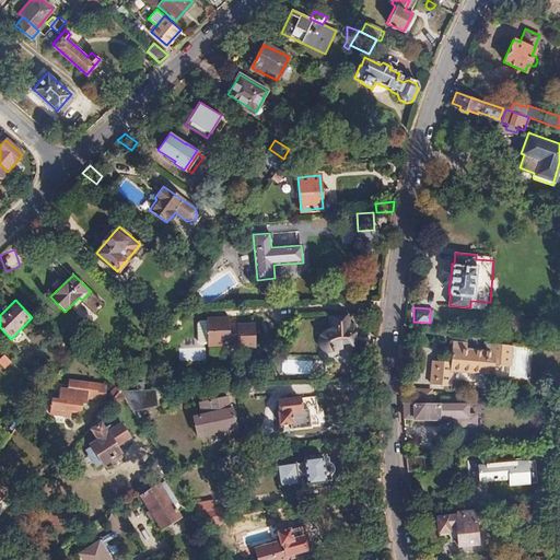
[(206,346),(236,345),(236,348),(255,348),(254,324),(228,324),(228,318),(205,318),(205,321),(206,343),(206,346)]
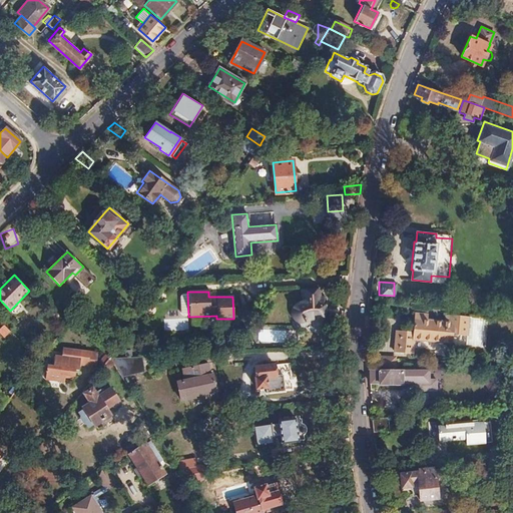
[(321,320),(324,299),(319,299),(319,292),(304,292),(304,302),(301,303),(300,304),(297,306),(297,309),(297,312),(297,314),(300,317),(302,318),(304,318),(308,317),(312,318),(314,318),(316,319),(317,321),(321,320)]
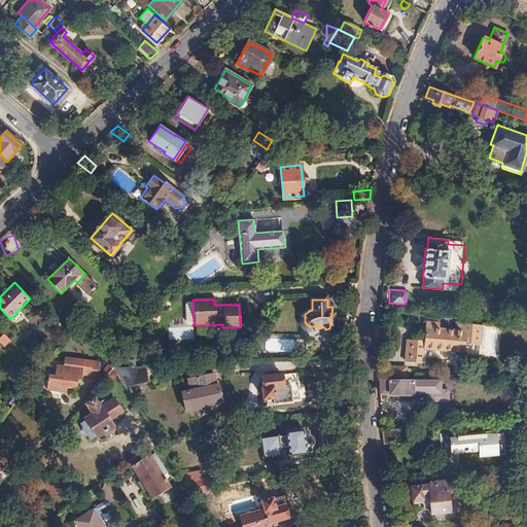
[(194,323),(192,302),(185,302),(184,304),(184,322),(186,323),(194,323)]
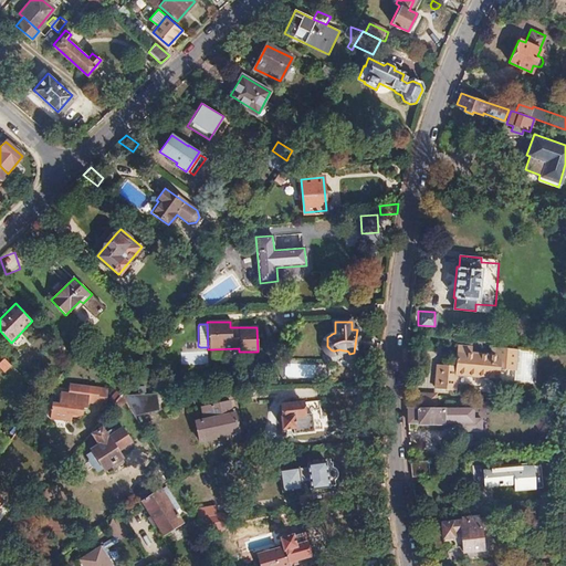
[(161,337),(156,333),(147,346),(153,349),(161,337)]
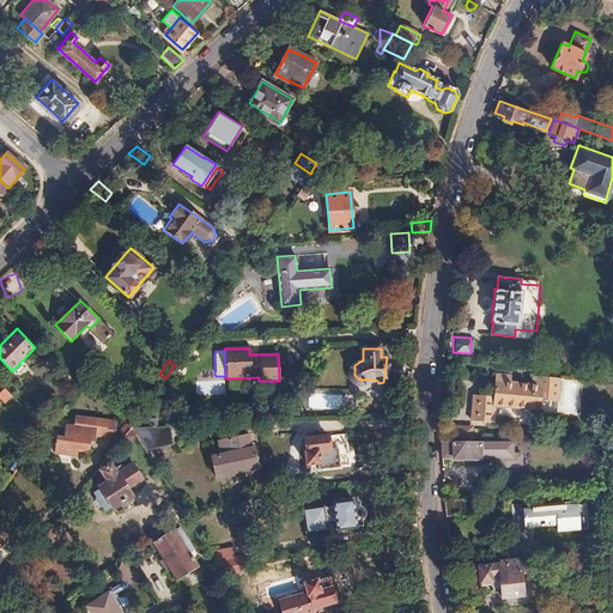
[(558,400),(560,377),(533,375),(533,382),(513,381),(513,374),(495,372),(493,394),(475,393),(473,418),(496,419),(497,406),(540,408),(541,399),(558,400)]
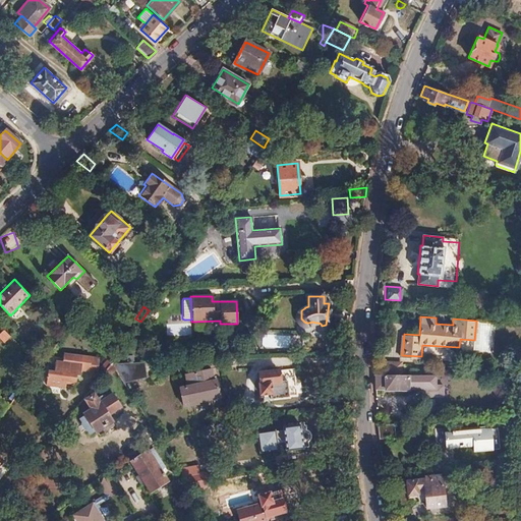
[(167,335),(190,335),(190,324),(167,324),(167,335)]
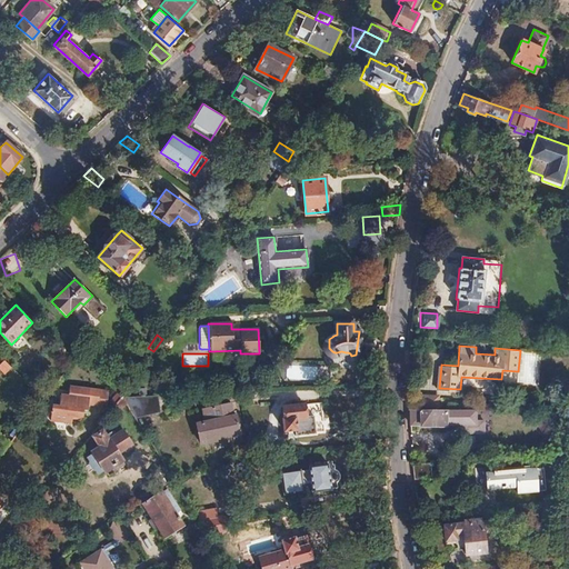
[(11,368),(6,361),(0,366),(0,367),(6,373),(11,368)]
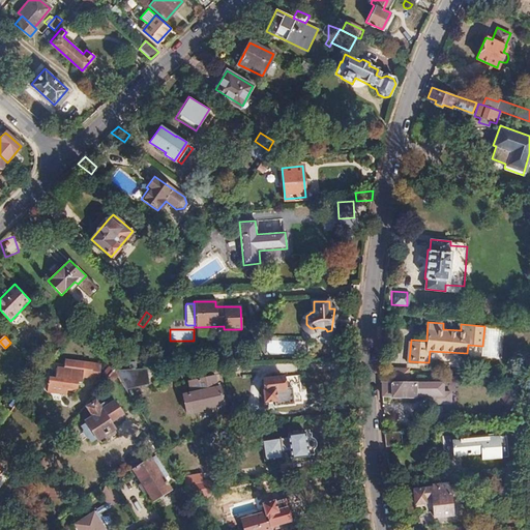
[(48,391),(67,394),(68,388),(77,389),(78,382),(81,382),(82,376),(90,377),(93,362),(66,358),(64,367),(57,366),(55,378),(50,377),(48,391)]
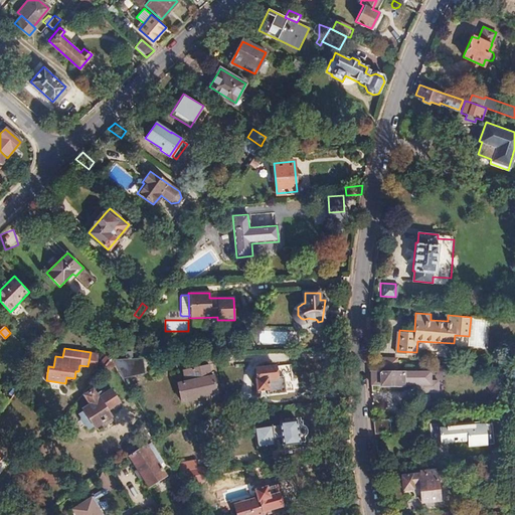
[(97,367),(99,353),(91,352),(88,366),(97,367)]
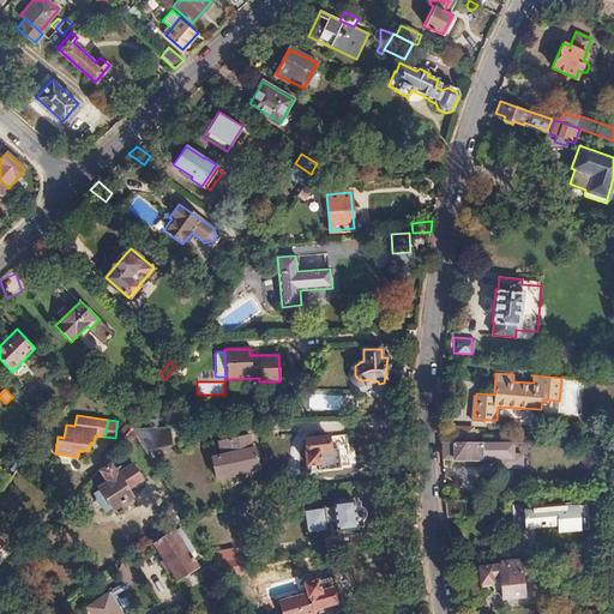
[(145,435),(145,433),(148,433),(162,432),(162,427),(131,428),(131,429),(137,437),(138,439),(142,437),(145,435)]
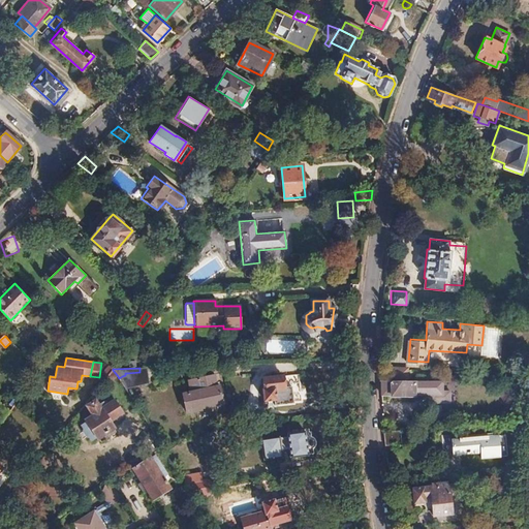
[(118,376),(113,370),(109,374),(113,379),(118,376)]
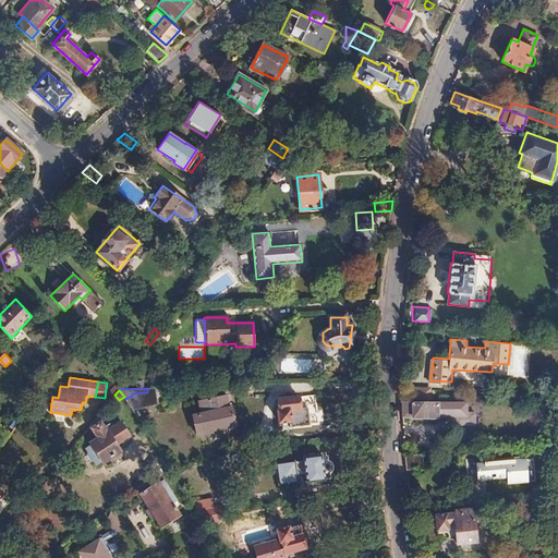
[(233,415),(231,403),(228,404),(226,396),(199,402),(203,414),(207,413),(209,421),(233,415)]
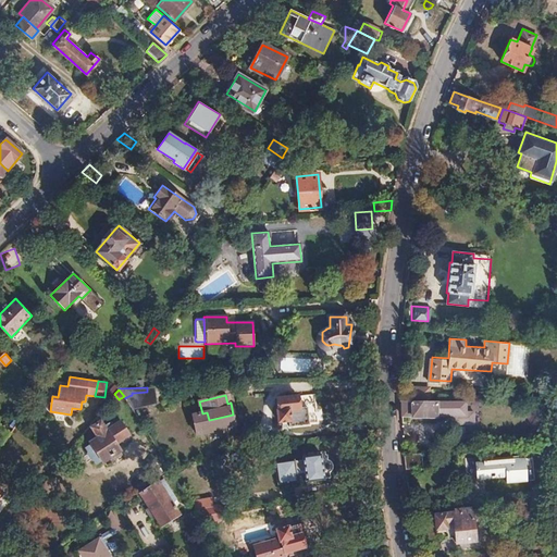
[(299,419),(298,405),(299,404),(298,396),(277,398),(279,410),(277,410),(280,421),(299,419)]
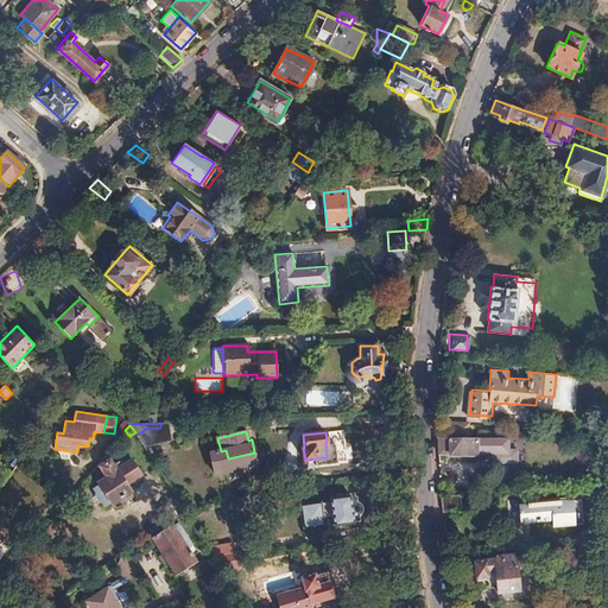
[(506,453),(506,438),(438,437),(439,442),(439,454),(451,454),(451,455),(477,455),(477,454),(493,454),(494,453),(506,453)]
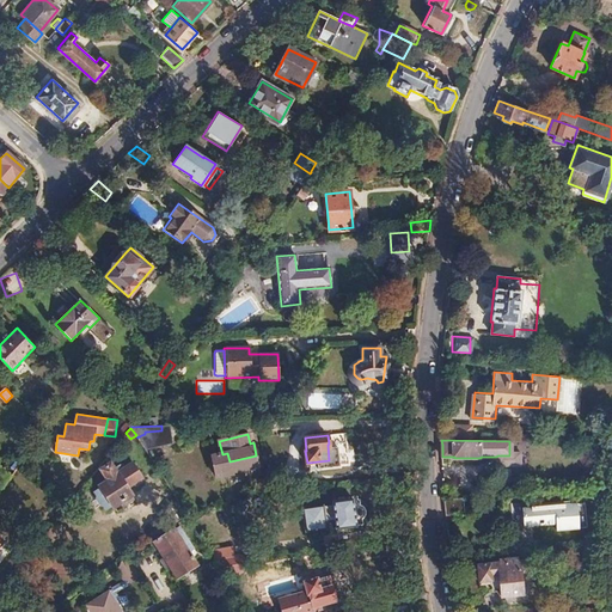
[(151,459),(160,457),(158,447),(148,450),(151,459)]
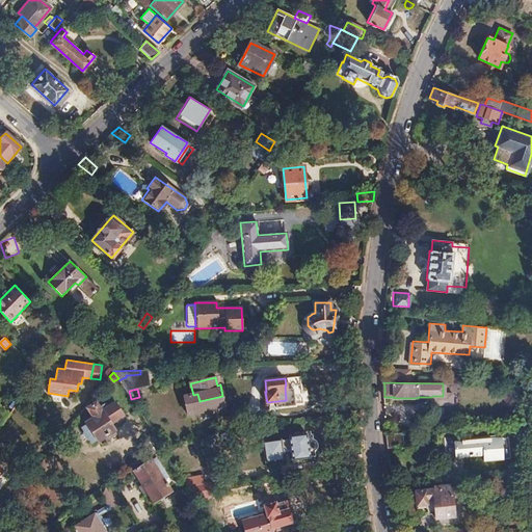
[(98,406),(96,403),(86,408),(89,413),(92,419),(85,423),(86,425),(82,427),(91,441),(96,439),(98,441),(106,434),(110,443),(117,437),(109,425),(114,421),(117,422),(122,419),(123,417),(123,416),(114,402),(105,408),(103,403),(98,406)]
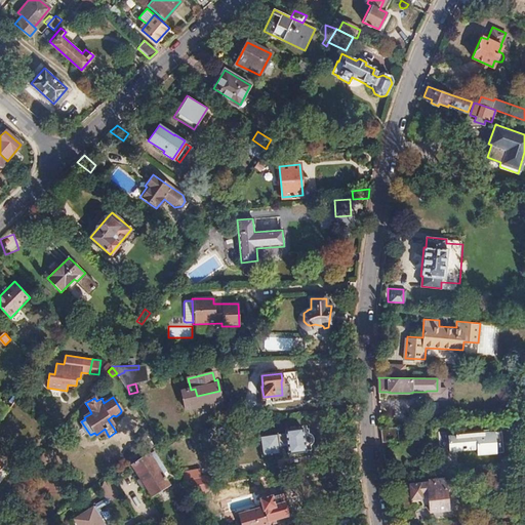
[(241,418),(240,408),(218,411),(220,421),(241,418)]
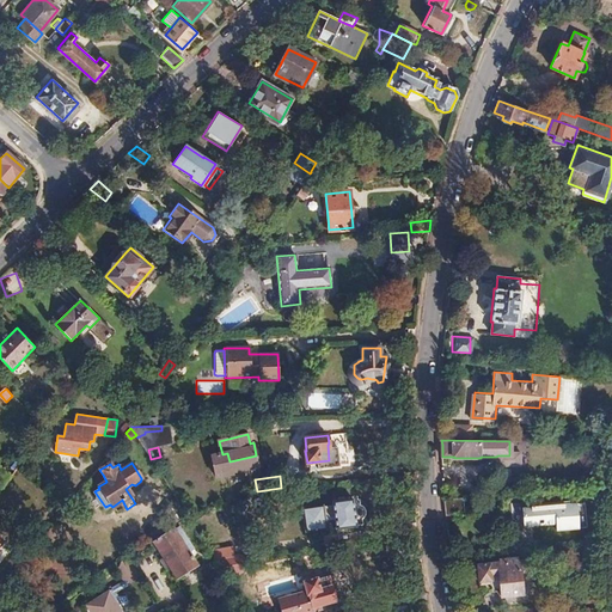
[(357,526),(354,497),(334,501),(338,528),(357,526)]
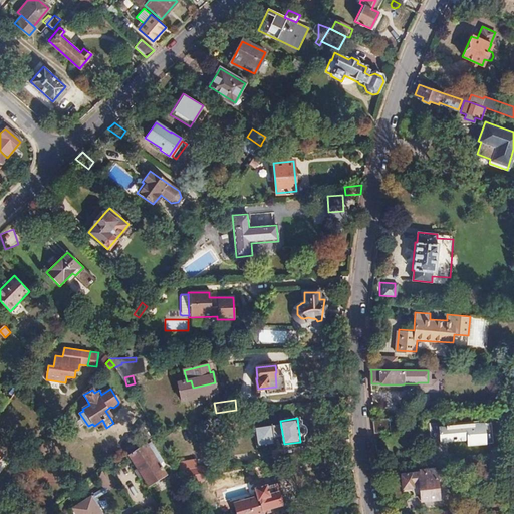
[(391,431),(390,418),(373,419),(374,431),(374,432),(391,431)]
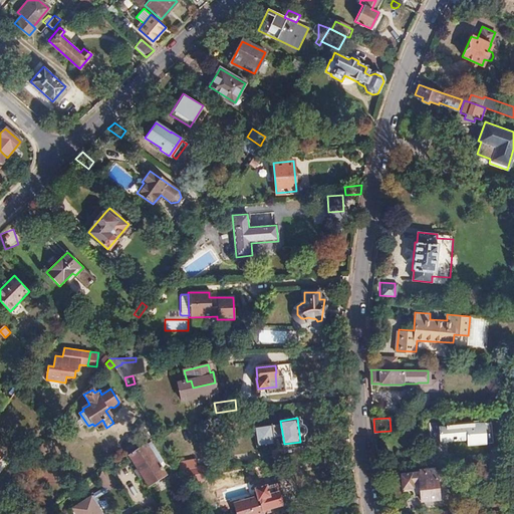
[(155,433),(148,421),(136,427),(144,439),(155,433)]
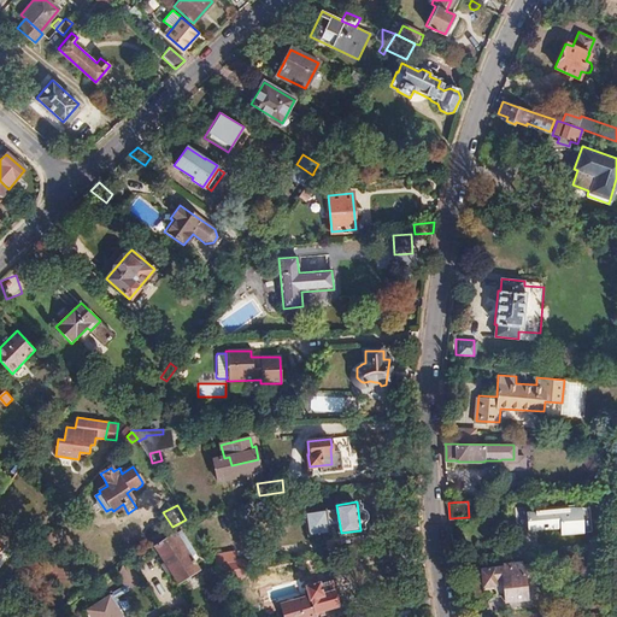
[(583,533),(581,507),(575,509),(575,505),(551,506),(540,507),(541,511),(539,511),(528,511),(529,530),(540,529),(562,528),(562,534),(583,533)]
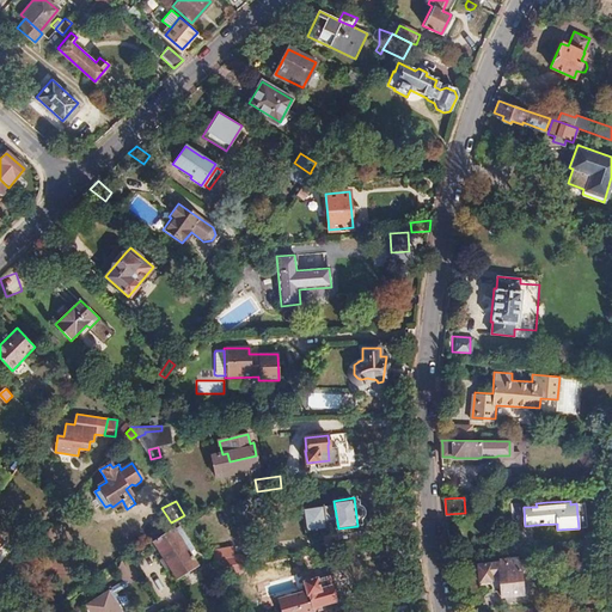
[(304,531),(326,528),(325,510),(329,510),(329,506),(301,508),(304,531)]
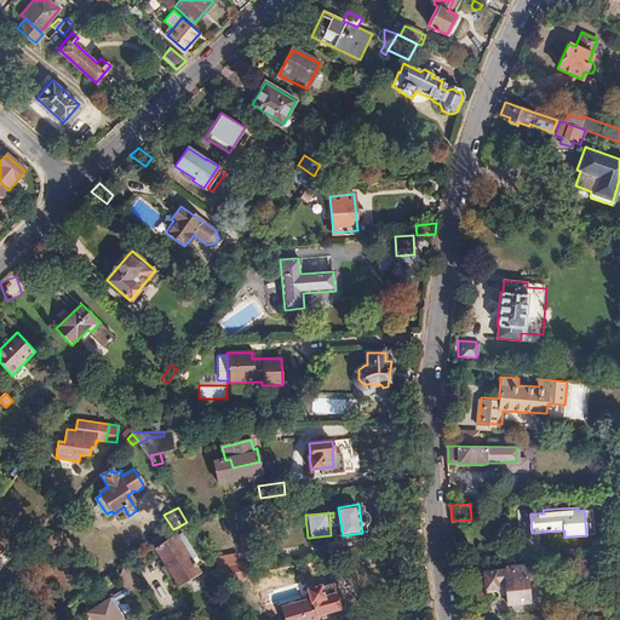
[(179,585),(199,573),(183,550),(187,547),(182,541),(178,544),(174,537),(155,550),(179,585)]
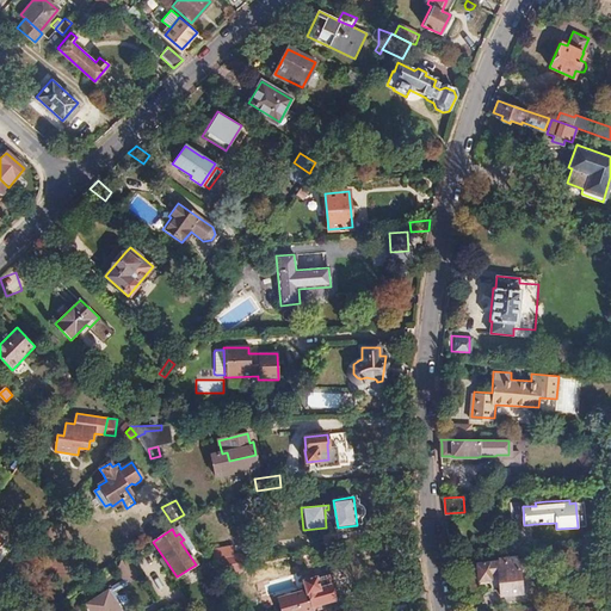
[(517,541),(517,548),(547,545),(545,537),(517,541)]
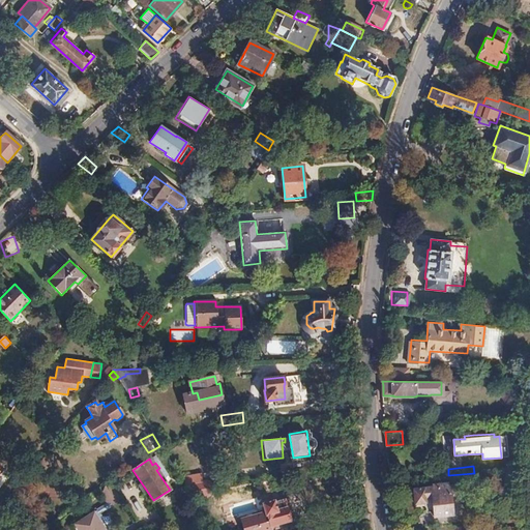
[(203,483),(201,477),(183,480),(186,486),(203,483)]
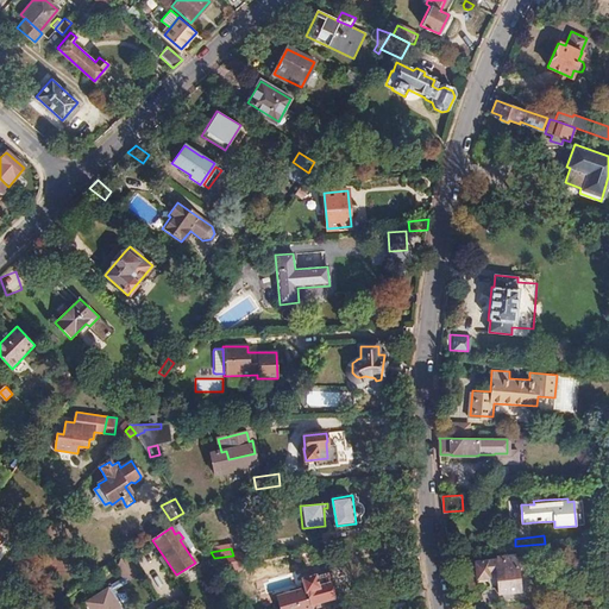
[(139,573),(127,553),(120,557),(118,563),(115,564),(125,581),(139,573)]
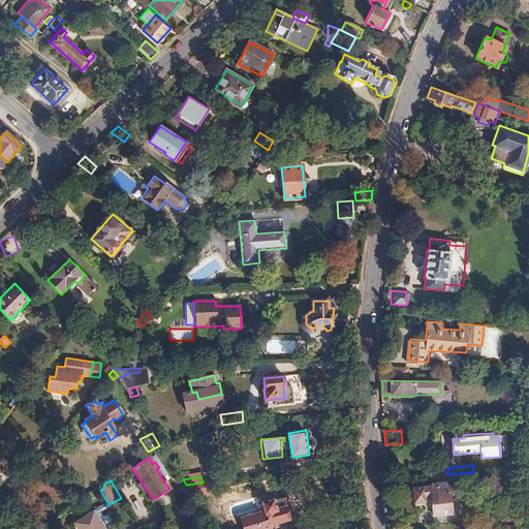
[(212,496),(211,489),(210,486),(208,487),(206,481),(203,483),(186,485),(195,499),(212,496)]
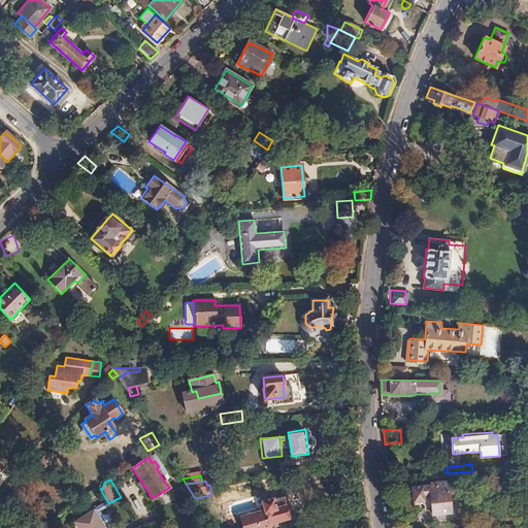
[(458,503),(457,492),(464,492),(462,482),(448,484),(448,481),(431,483),(431,485),(413,487),(415,499),(423,499),(423,502),(431,501),(432,515),(452,513),(451,504),(458,503)]
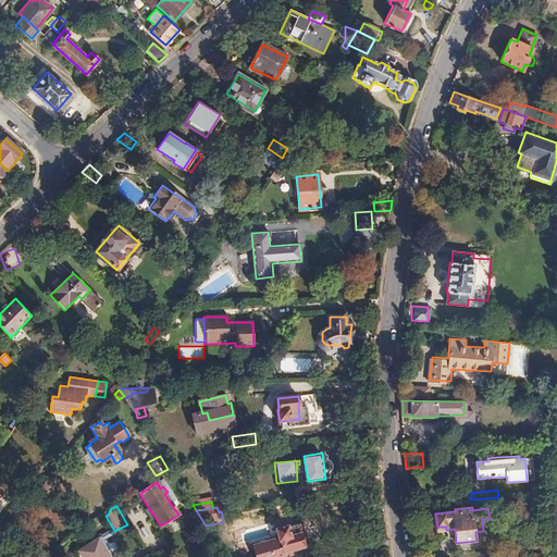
[(306,529),(302,521),(297,523),(299,531),(306,529)]
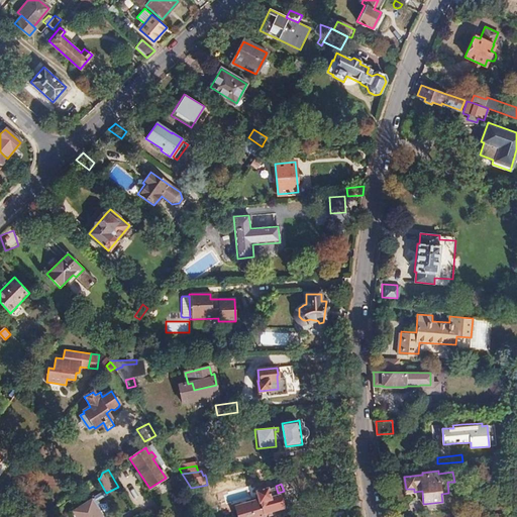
[(288,506),(284,491),(278,493),(276,486),(256,490),(264,513),(288,506)]
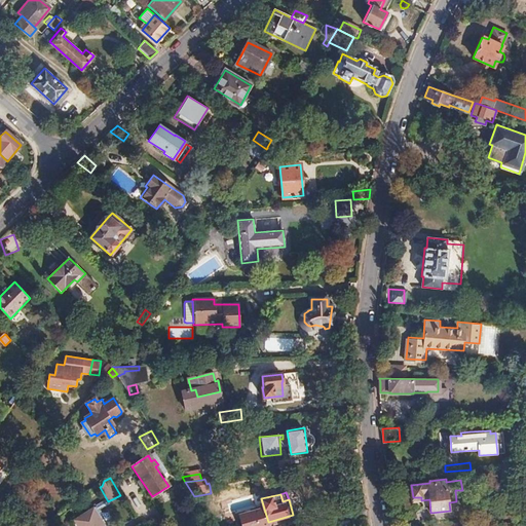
[(111,520),(107,514),(100,514),(96,506),(70,523),(71,525),(108,525),(111,520)]
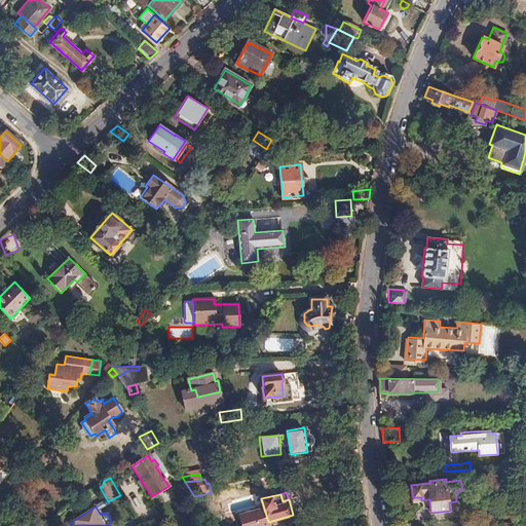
[(367,517),(366,509),(349,513),(351,521),(367,517)]
